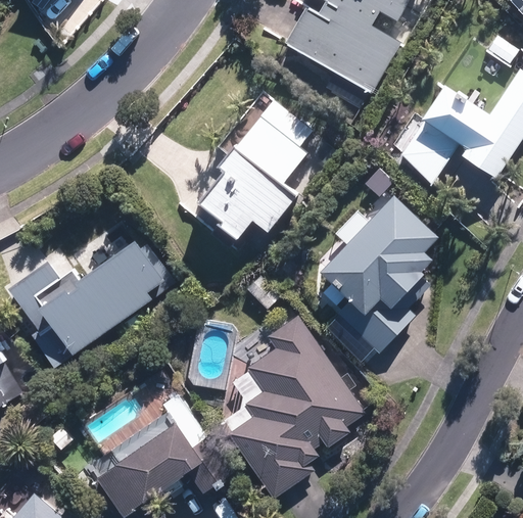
[(308,5),(286,42),(373,95),(402,46),(372,27),(380,12),(398,24),(412,0),(324,0),(318,11),(308,5)]
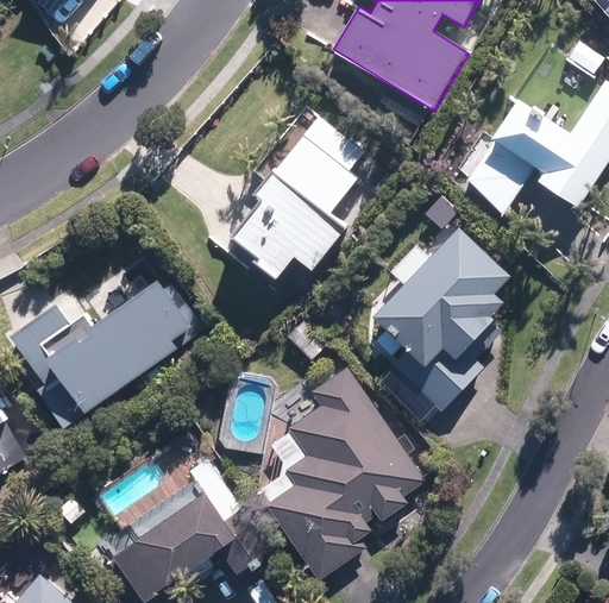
[(576,46),(563,66),(589,85),(602,66),(576,46)]
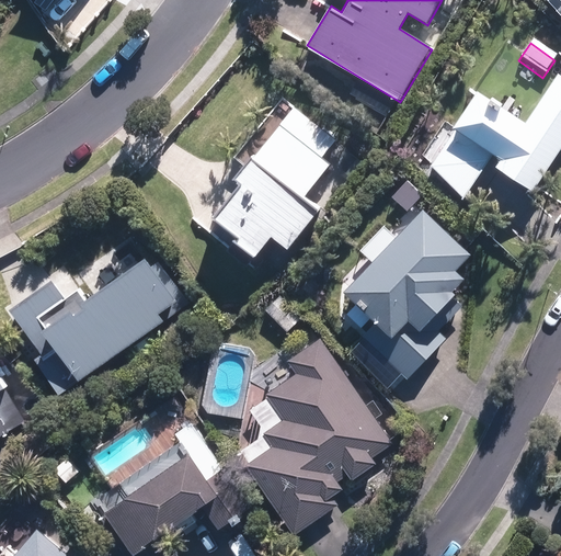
[(533,192),(560,148),(560,76),(558,74),(525,122),(478,90),(454,126),(456,128),(431,165),(462,200),(494,154),(501,158),(495,166),(533,192)]
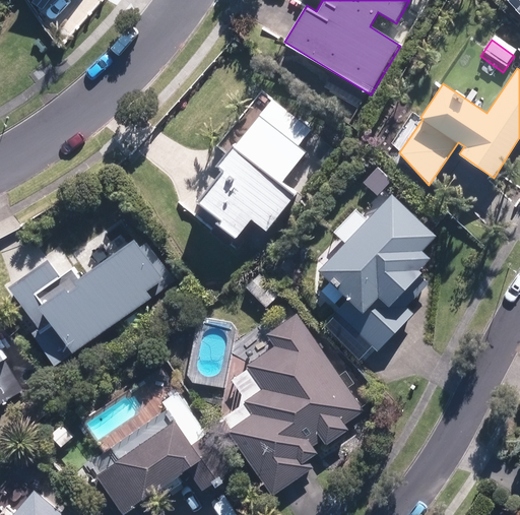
[(305,152),(259,115),(236,144),(233,141),(216,161),(222,166),(197,197),(220,215),(215,221),(238,239),(253,220),(267,232),(297,197),(293,195),(296,192),(282,181),(305,152)]
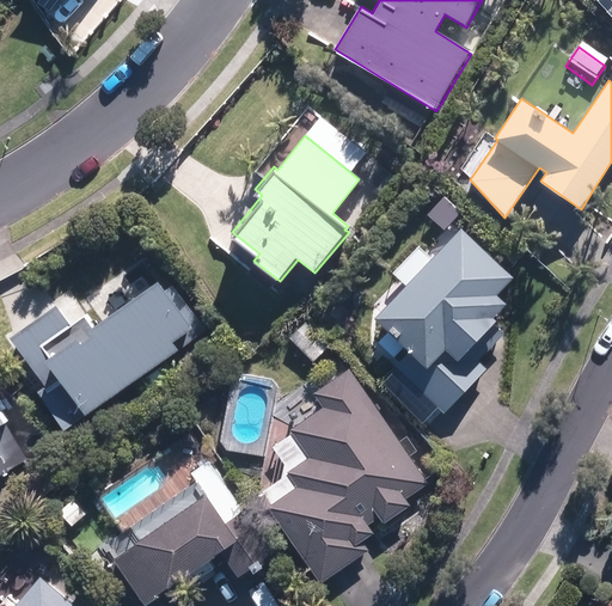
[(444,416),(487,372),(477,363),(505,335),(494,324),(497,320),(494,317),(506,304),(496,294),(513,277),(460,227),(374,318),(411,353),(395,369),(444,416)]
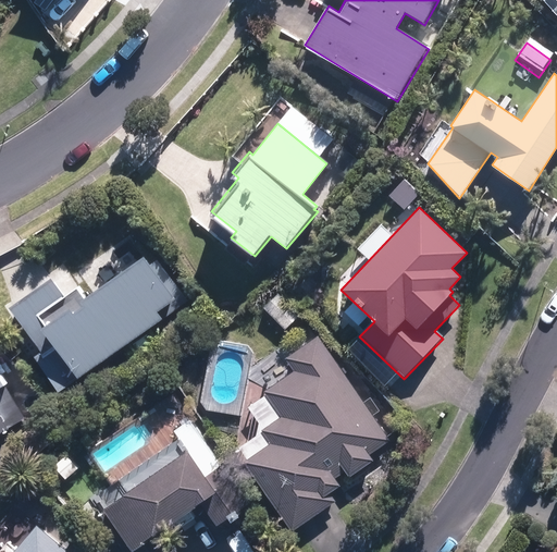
[(58,393),(187,305),(158,260),(151,265),(145,255),(84,296),(78,287),(63,297),(51,279),(9,308),(40,354),(34,358),(58,393)]
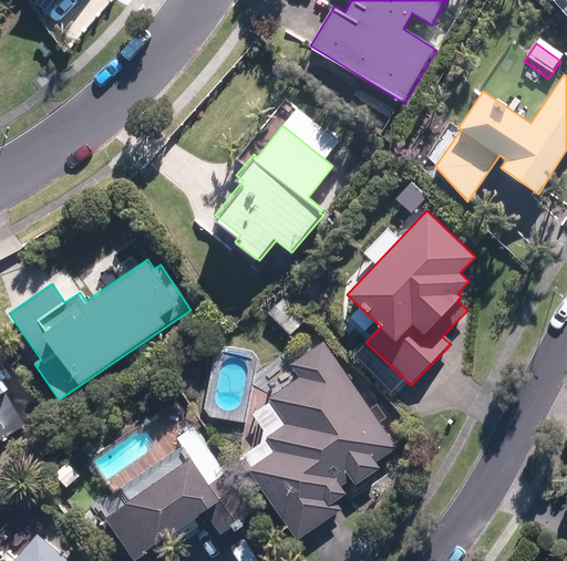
[(282,300),(267,314),(289,339),(305,324),(282,300)]
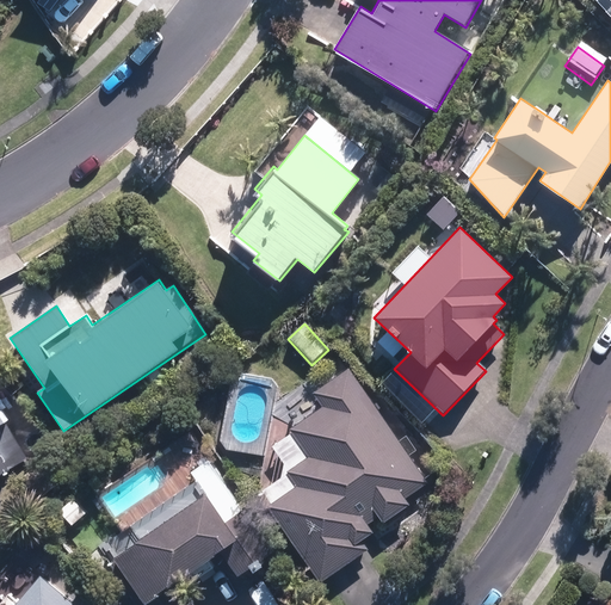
[(160,370),(144,381),(154,394),(170,383),(160,370)]
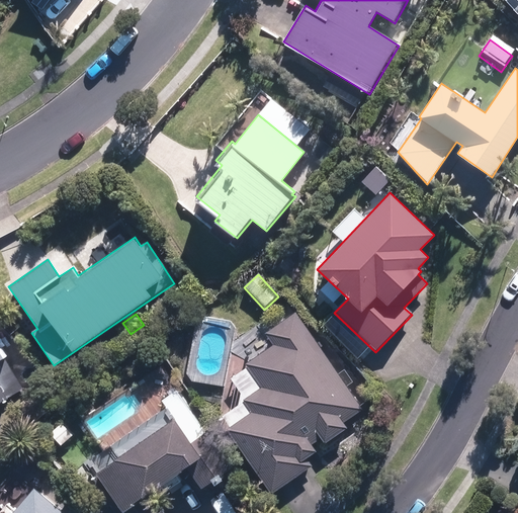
[(324,444),(347,428),(344,424),(362,411),(295,314),(265,334),(273,346),(244,366),(260,390),(243,401),(251,414),(227,431),(271,495),(311,467),(306,459),(316,452),(312,445),(321,439),(324,444)]
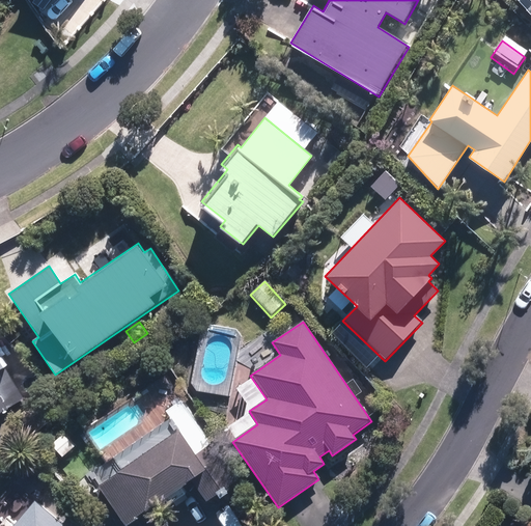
[(0,415),(23,402),(0,360),(0,415)]
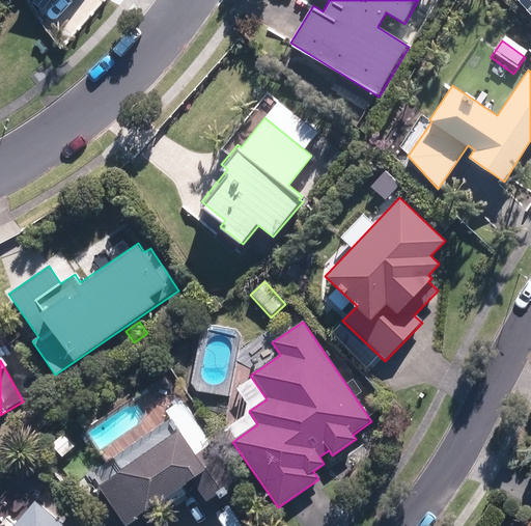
[(211,446),(180,402),(166,412),(177,430),(99,483),(101,486),(94,490),(118,525),(166,525),(165,524),(164,525),(161,525),(148,507),(163,498),(169,507),(186,496),(179,487),(192,479),(206,503),(219,495),(220,497),(228,492),(227,490),(240,482),(214,444),(211,446)]
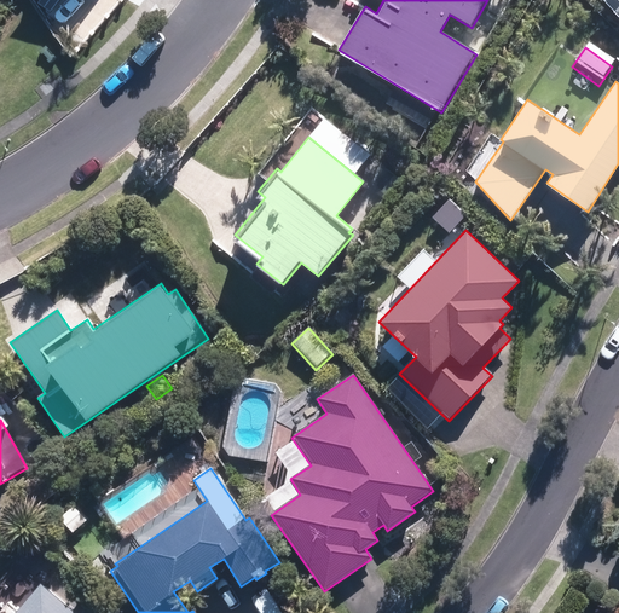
[(74,609),(41,582),(13,612),(98,612),(84,601),(80,606),(77,603),(74,609)]
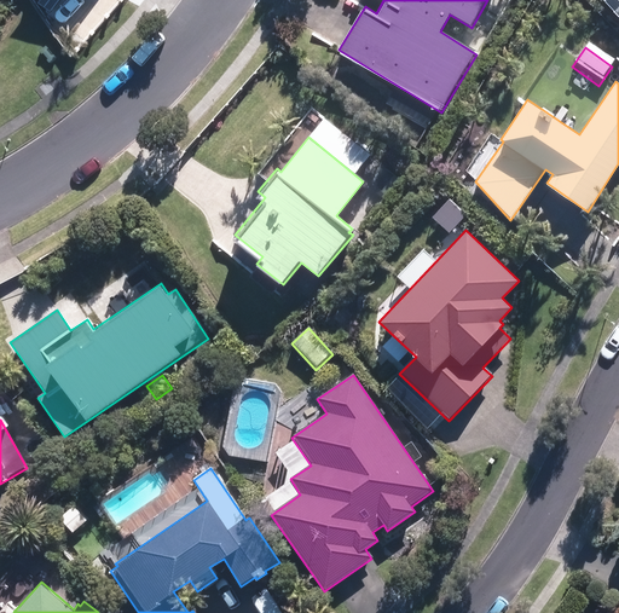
[(277,612),(262,589),(239,602),(246,612),(277,612)]
